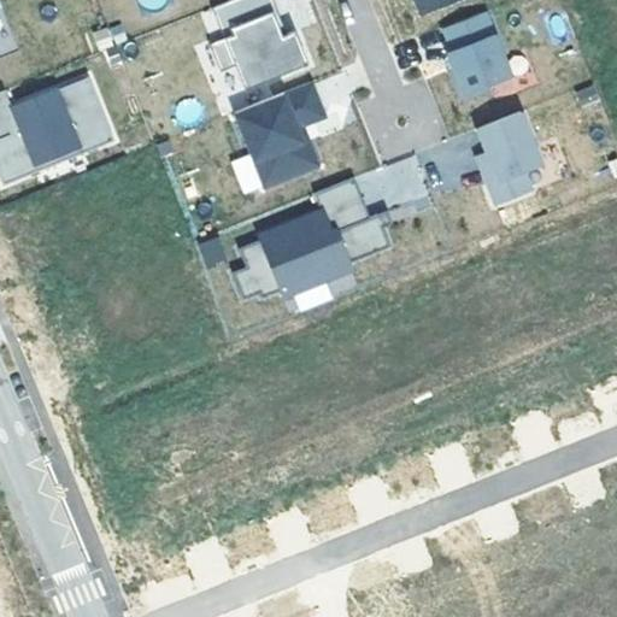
[(274,0),(224,0),(221,1),(233,33),(224,36),(210,42),(221,69),(235,63),(245,87),(309,62),(295,29),(287,31),(282,34),(272,11),(277,9),(274,0)]
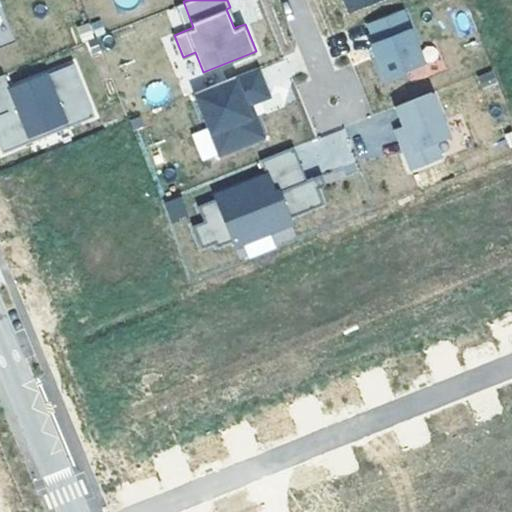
[(346,0),(350,10),(375,0),(346,0)]
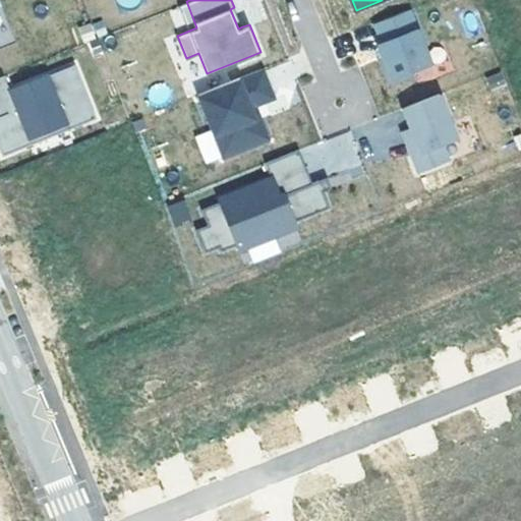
[(186,1),(179,4),(189,31),(196,27),(186,1)]
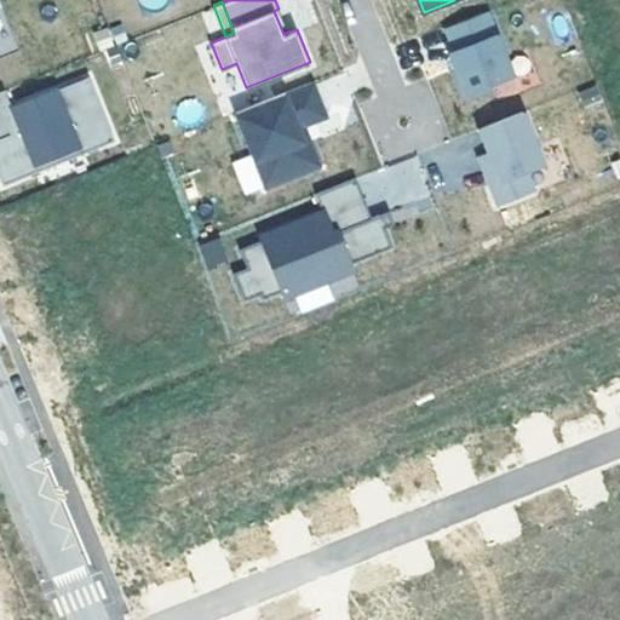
[(279,9),(274,11),(283,34),(288,32),(279,9)]
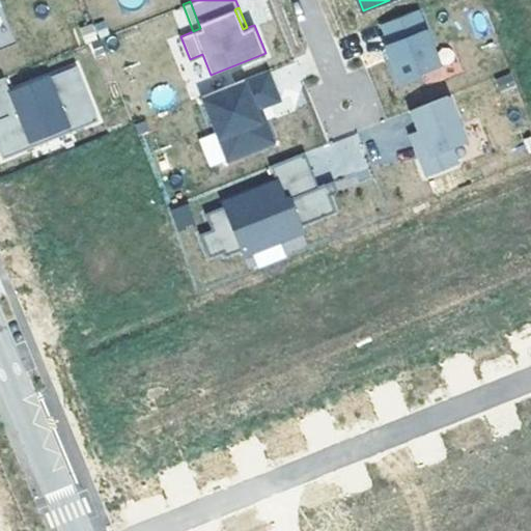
[(417,8),(382,22),(390,42),(396,57),(391,58),(399,80),(440,64),(417,8)]
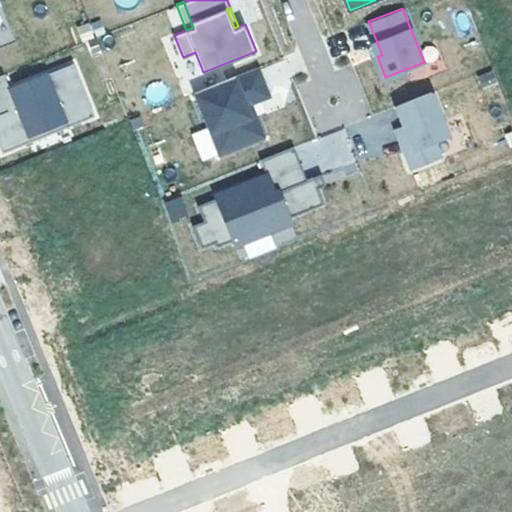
[(82,40),(105,33),(100,20),(78,27),(82,40)]
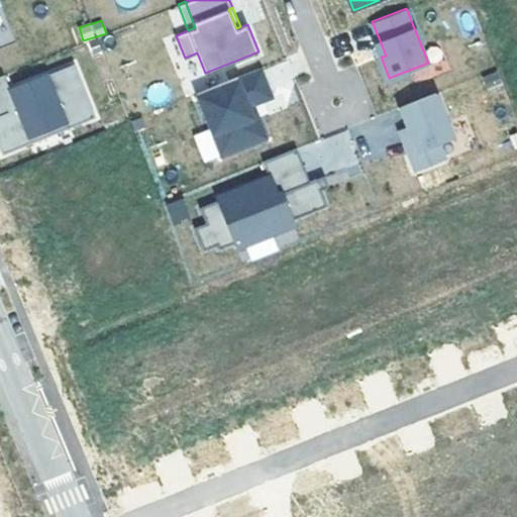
[(380,40),(375,42),(381,57),(386,56),(380,40)]
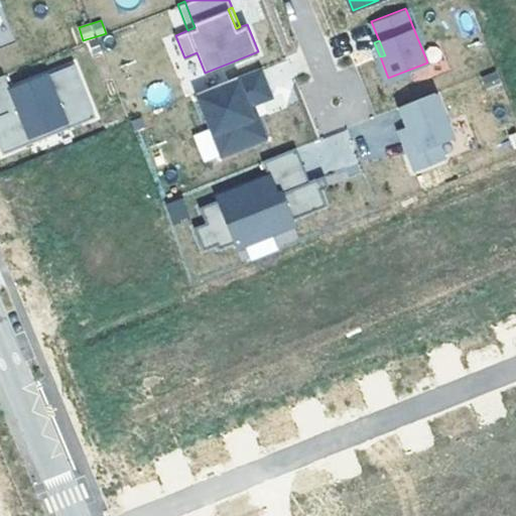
[(4,74),(0,75),(0,144),(3,151),(32,139),(30,133),(63,120),(67,126),(95,115),(74,62),(9,88),(4,74)]
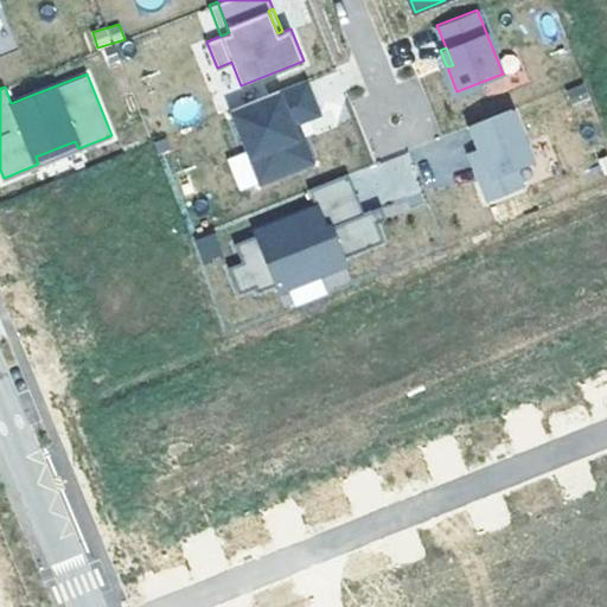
[(306,77),(230,108),(260,181),(314,160),(304,134),(299,136),(293,123),(299,121),(320,113),(306,77)]
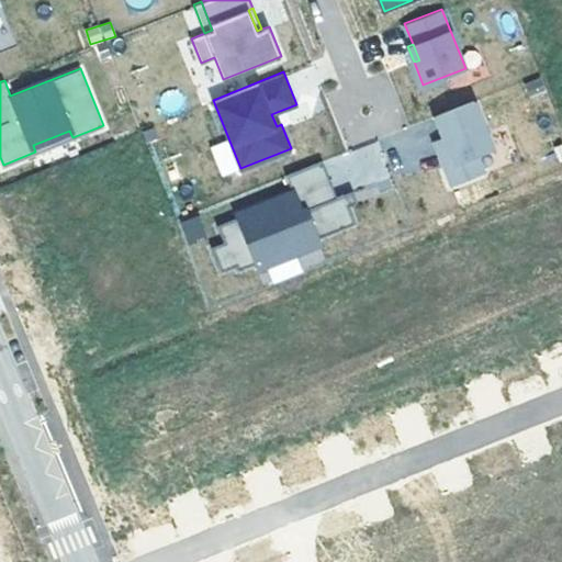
[(478,155),(493,148),(474,99),(435,114),(442,136),(453,163),(445,167),(451,184),(484,171),(478,155)]
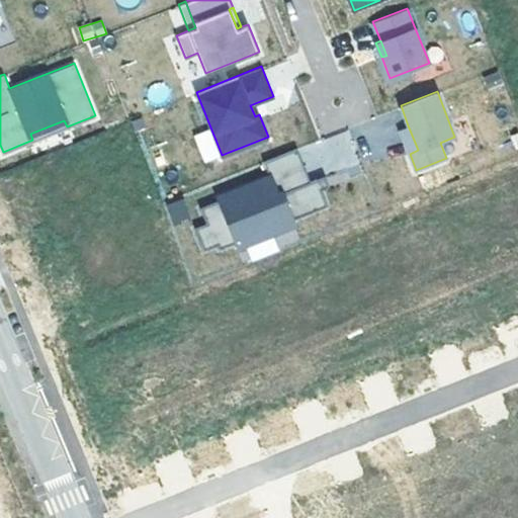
[(255,103),(250,105),(255,116),(259,114),(255,103)]
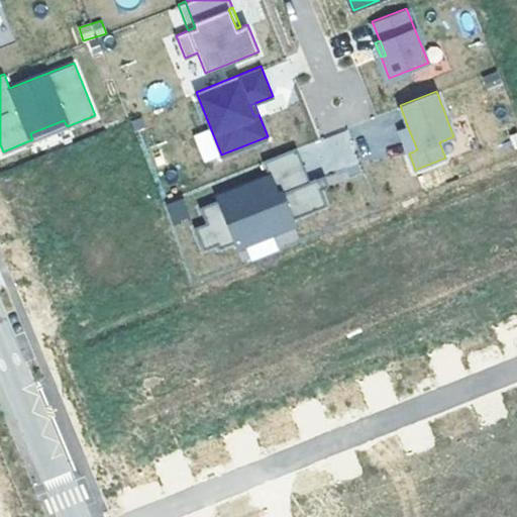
[(399,128),(409,153),(417,149),(407,125),(399,128)]
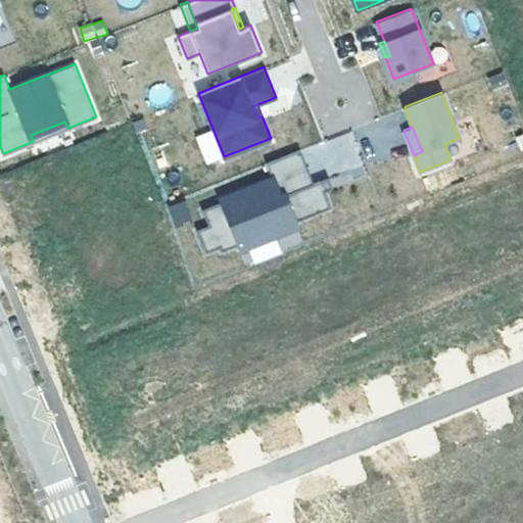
[(208,225),(197,230),(206,251),(221,245),(222,249),(238,243),(240,249),(296,226),(294,221),(330,206),(324,190),(320,180),(314,183),(299,148),(266,162),(272,177),(220,198),(221,201),(202,208),(208,225)]
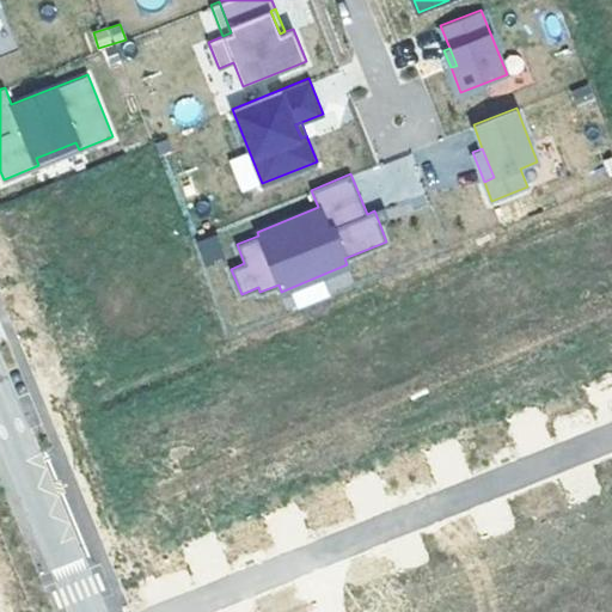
[(384,207),(374,210),(379,222),(389,219),(384,207)]
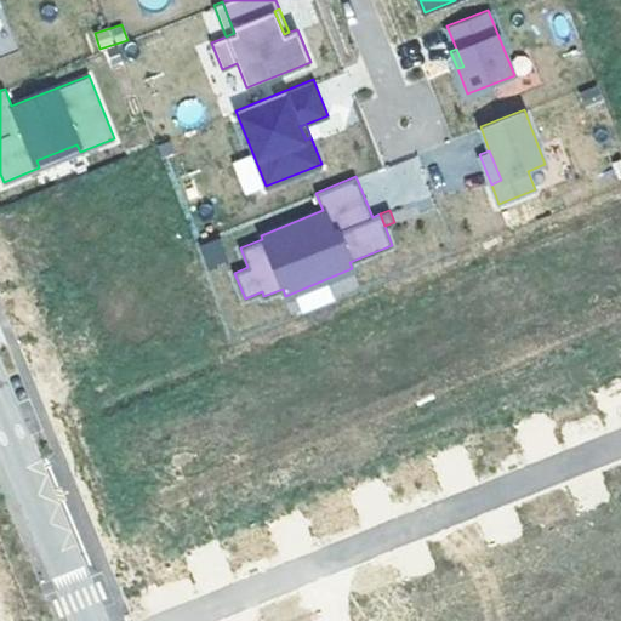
[(218,239),(199,248),(210,269),(229,260),(218,239)]
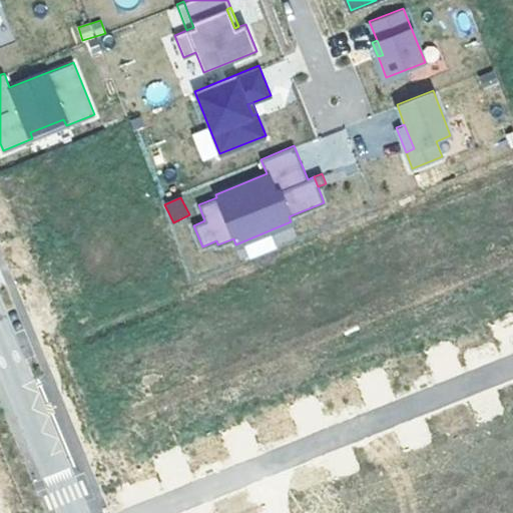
[(488,444),(453,458),(470,499),(485,492),(494,512),(512,512),(512,461),(498,468),(488,444)]
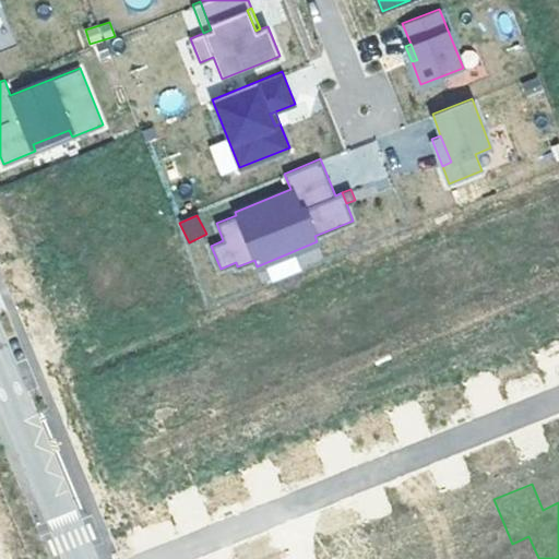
[(407,558),(401,542),(357,558),(407,558)]
